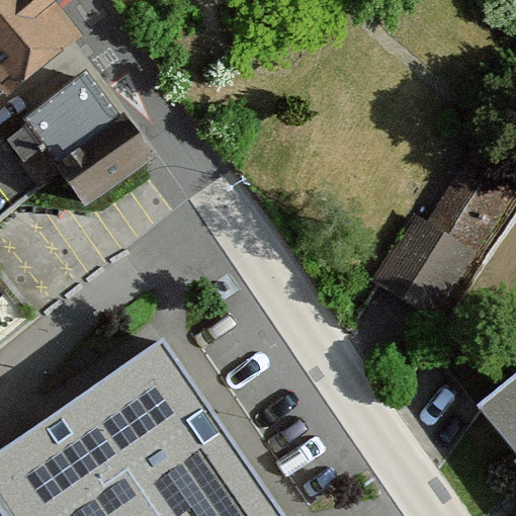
[(0,102),(77,44),(36,0),(0,0),(0,102)]
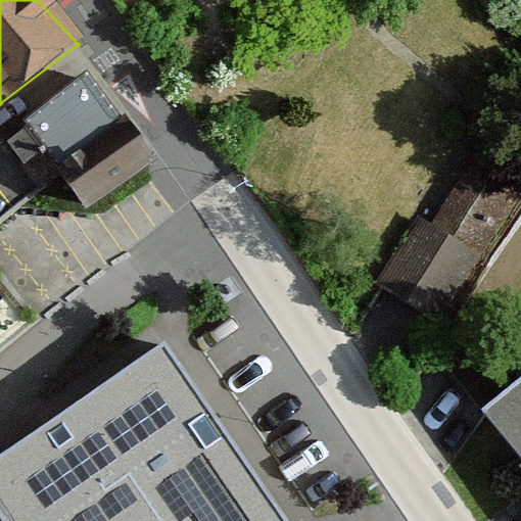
[(91,86),(7,147),(39,190),(60,175),(87,210),(149,164),(91,86)]
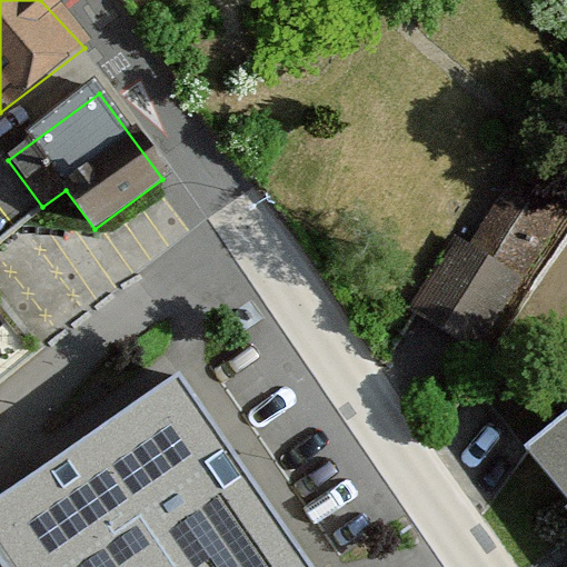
[(453,241),(410,311),(480,352),(521,281),(453,241)]
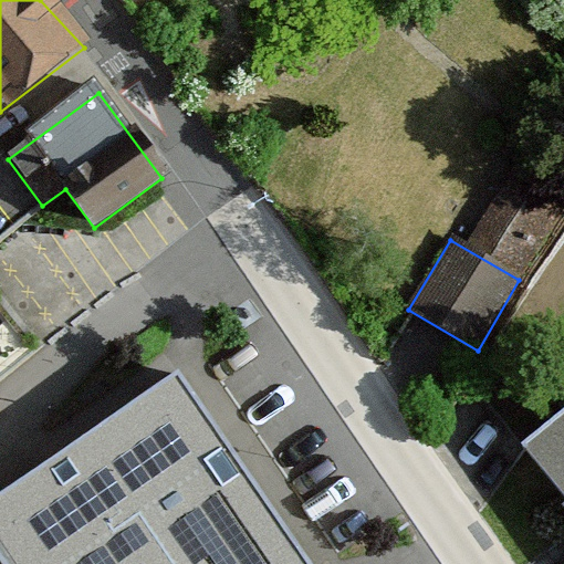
[(0,385),(44,351),(0,295),(0,385)]
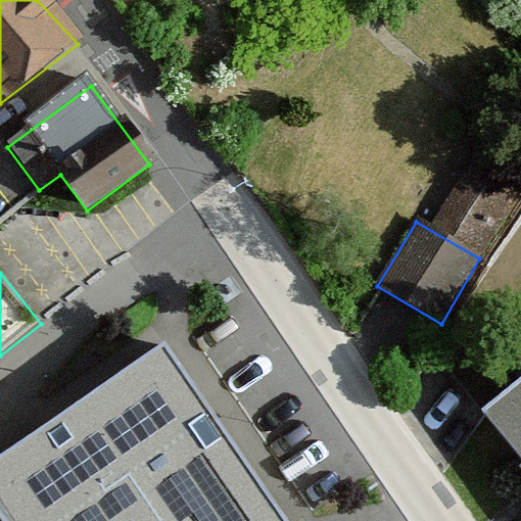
[(283,520),(162,342),(0,452),(0,519),(1,520),(283,520)]
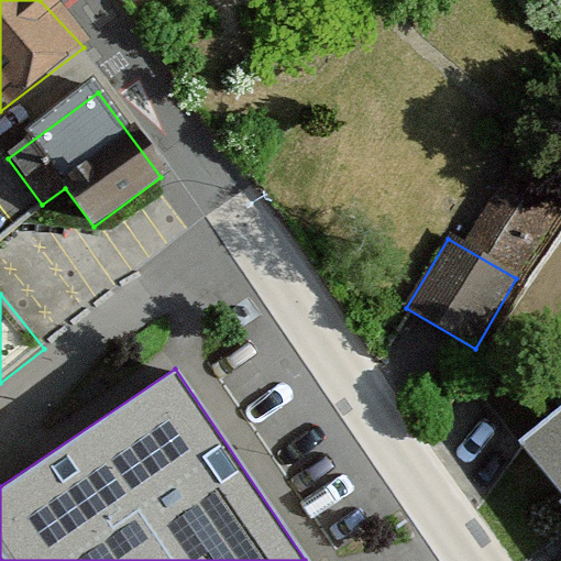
[(560,495),(560,420),(525,449),(560,495)]
